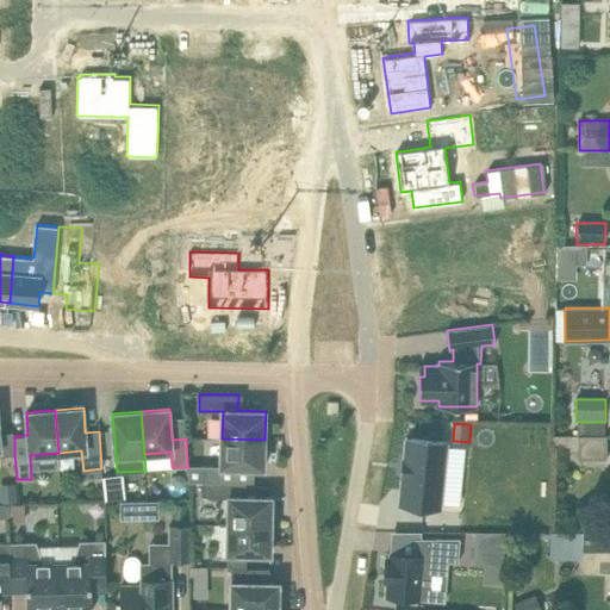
[(0,455),(14,455),(14,436),(13,431),(0,431),(0,455)]
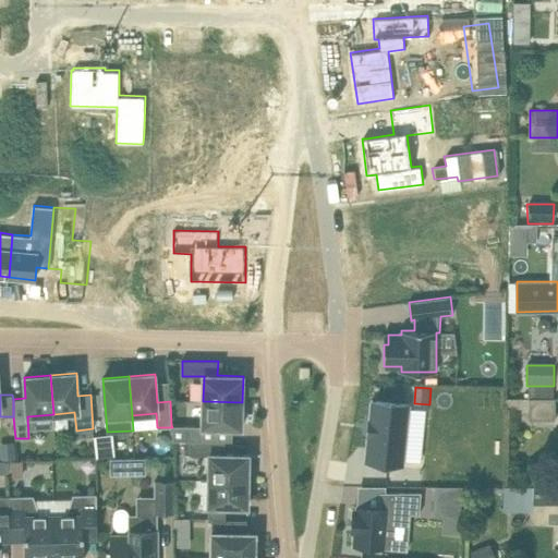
[(409,404),(372,400),(364,460),(401,465),(409,404)]
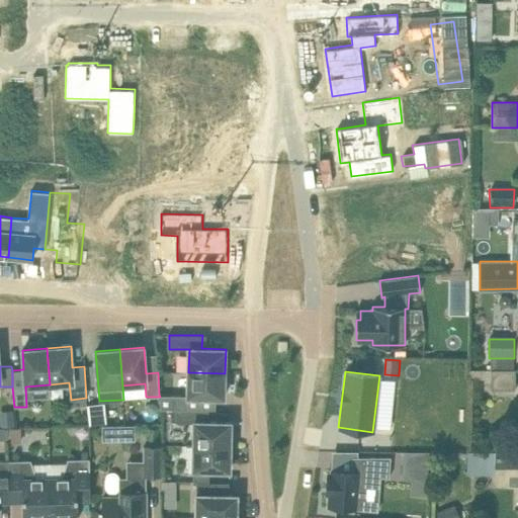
[(469,382),(489,381),(489,392),(513,392),(513,371),(469,371),(469,382)]
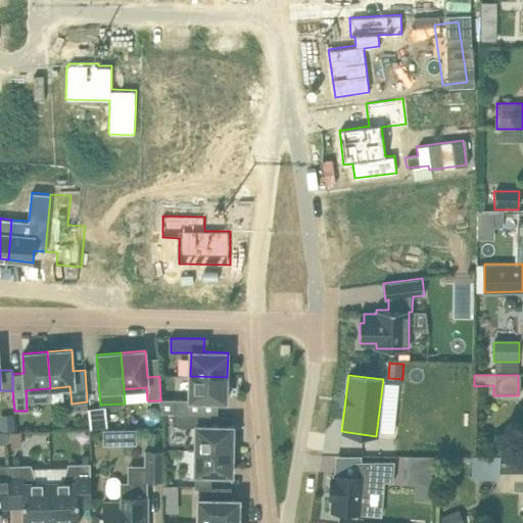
[(190,398),(160,398),(161,400),(162,413),(178,413),(204,413),(204,400),(227,400),(227,377),(190,376),(190,398)]
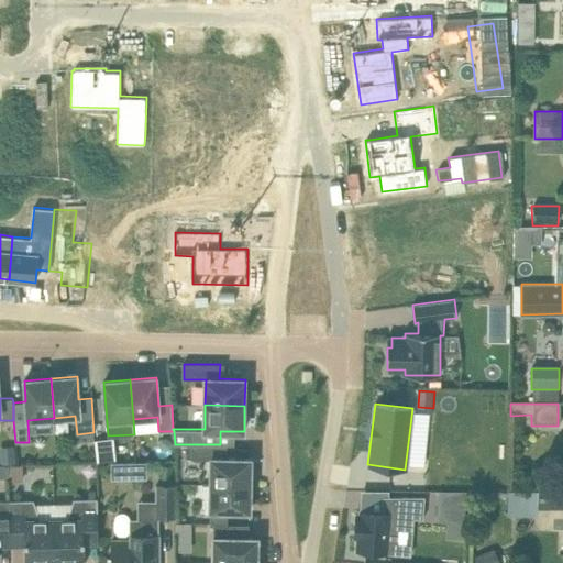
[(113,438),(95,440),(97,462),(116,461),(113,438)]
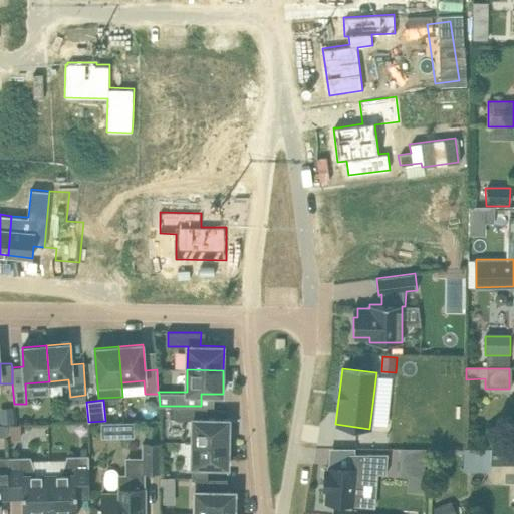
[(175,406),(175,419),(193,419),(193,442),(229,443),(229,419),(207,418),(207,406),(201,406),(175,406)]
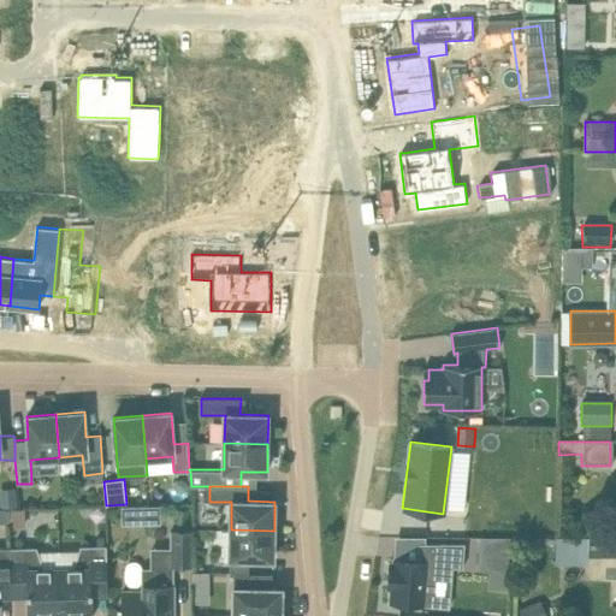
[(16,487),(0,489),(0,499),(1,508),(17,507),(16,487)]
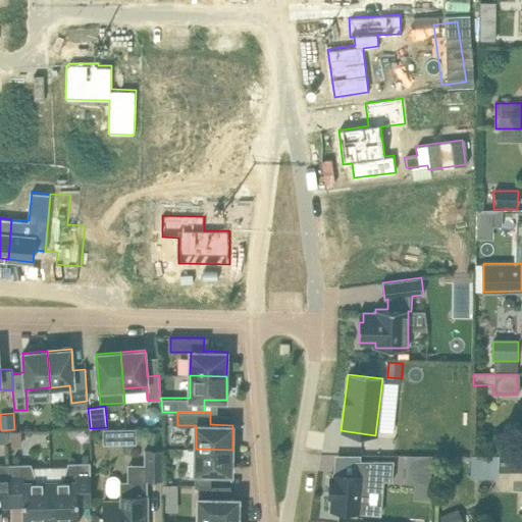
[(137,444),(137,428),(125,428),(125,439),(128,444),(137,444)]
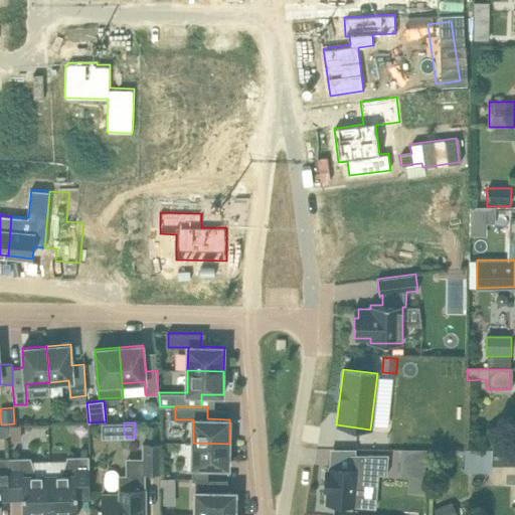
[(20,425),(11,425),(12,439),(20,439),(20,425)]
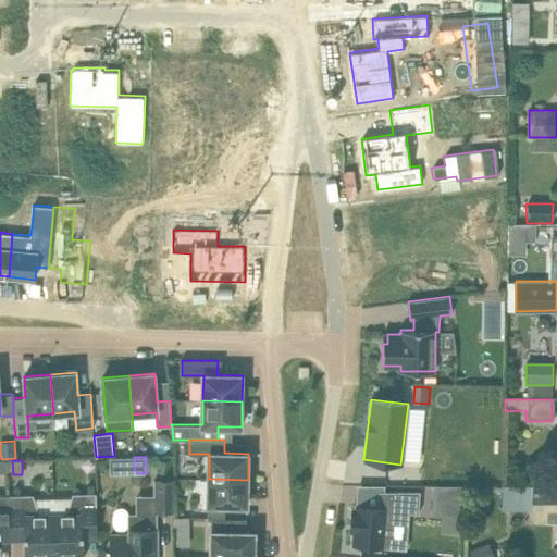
[(247,506),(248,480),(209,479),(208,518),(212,518),(225,518),(225,506),(247,506)]
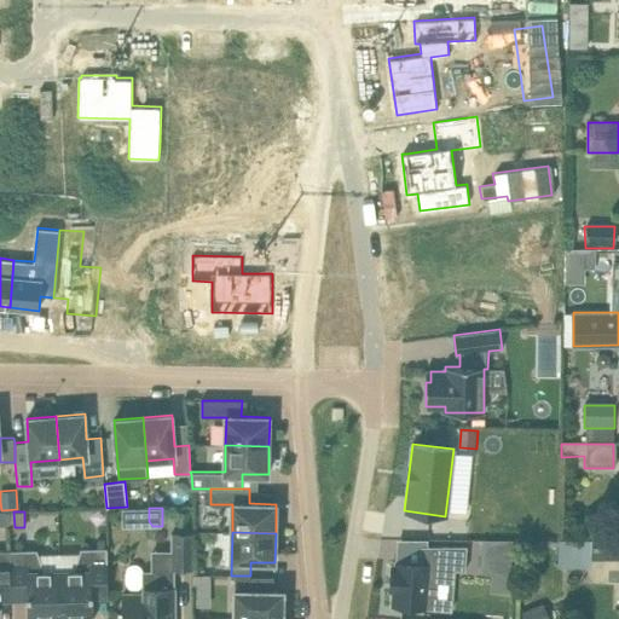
[(172,553),(161,553),(161,572),(143,572),(144,594),(123,594),(123,618),(174,618),(174,588),(173,588),(173,567),(194,567),(194,534),(172,534),(172,553)]
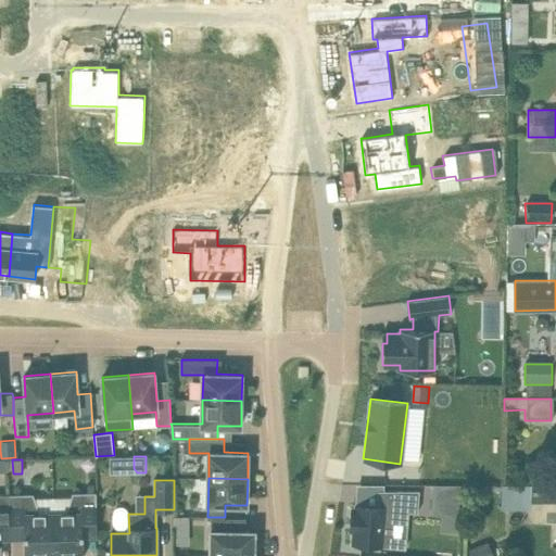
[(532,487),(498,485),(498,513),(528,513),(528,505),(531,505),(531,502),(555,502),(555,483),(532,484),(532,487)]
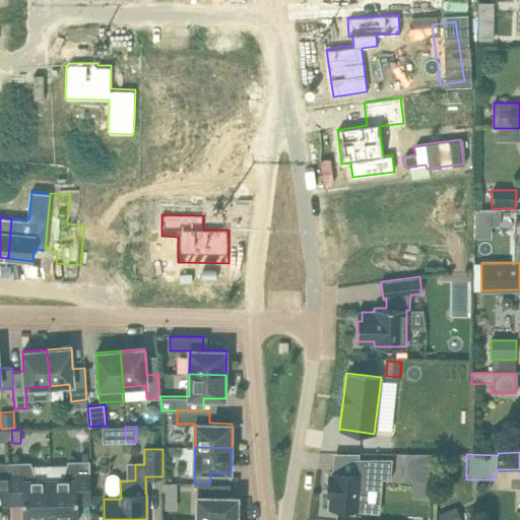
[(405,453),(402,481),(413,482),(429,483),(431,453),(405,453)]
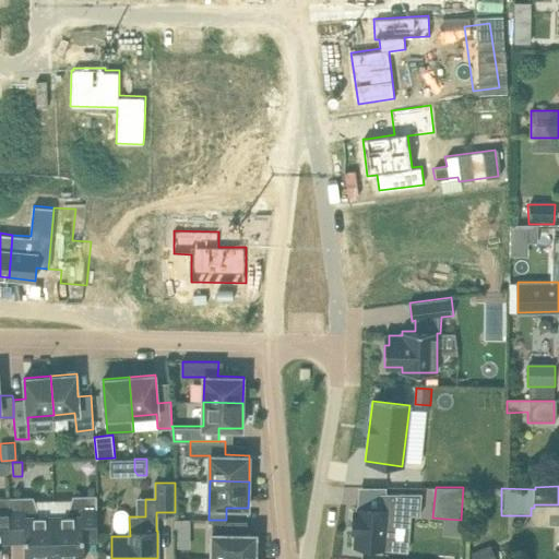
[(354,511),(352,534),(355,534),(354,546),(384,548),(384,546),(389,547),(392,512),(420,514),(421,491),(380,492),(379,509),(357,507),(357,511),(354,511)]
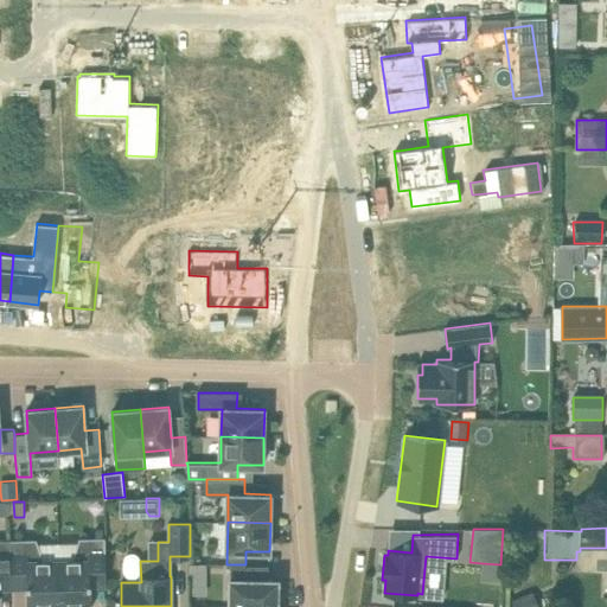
[(72,558),(58,558),(59,606),(91,606),(90,576),(107,575),(106,537),(78,538),(72,558)]
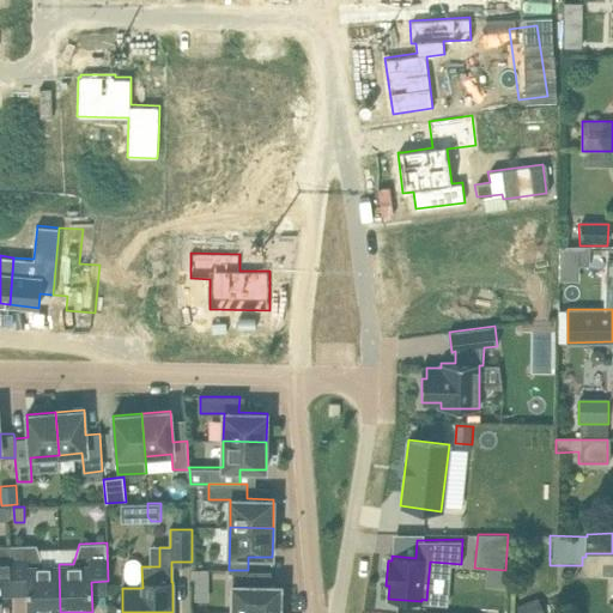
[(0,586),(12,587),(11,544),(0,544),(0,586)]
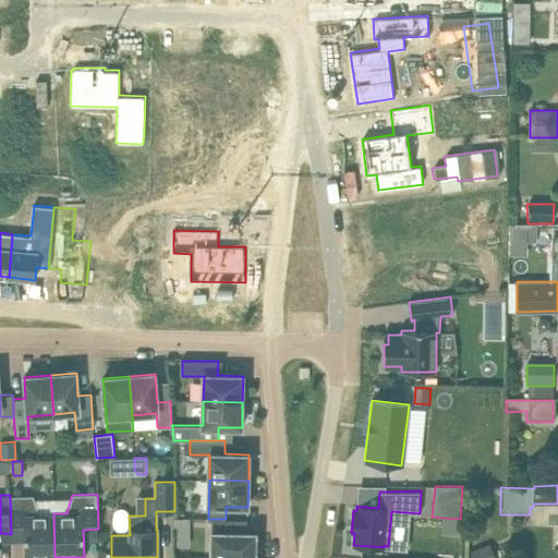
[(10,495),(11,534),(25,533),(25,557),(55,557),(53,513),(40,513),(33,495),(10,495)]
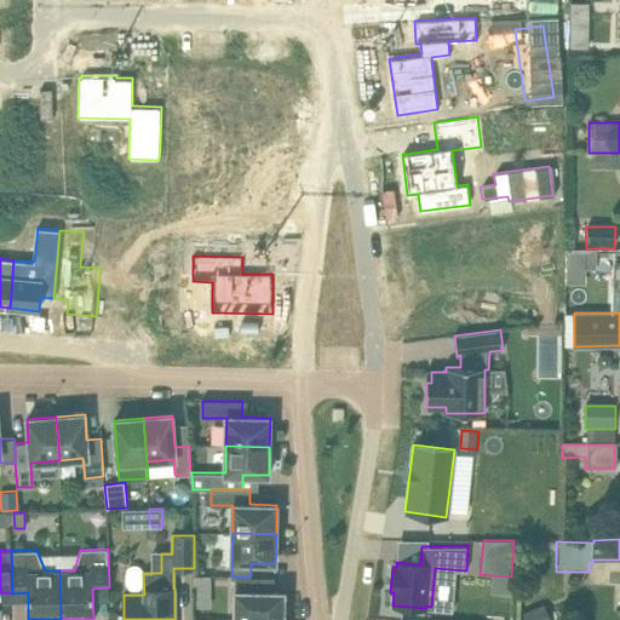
[(194,575),(194,592),(211,592),(211,577),(194,575)]
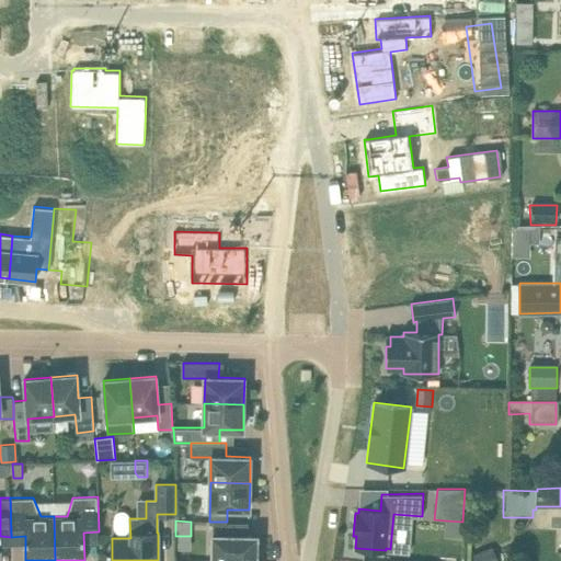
[(261,554),(261,544),(256,540),(256,536),(236,536),(236,523),(227,522),(214,522),(212,560),(255,560),(256,558),(261,554)]
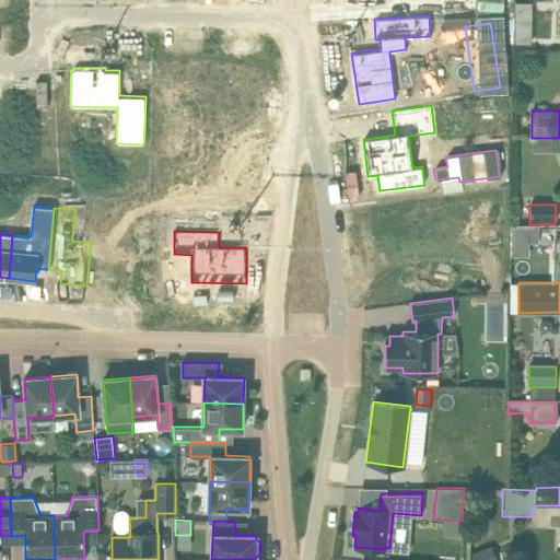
[(473,553),(474,559),(498,559),(492,546),(473,553)]
